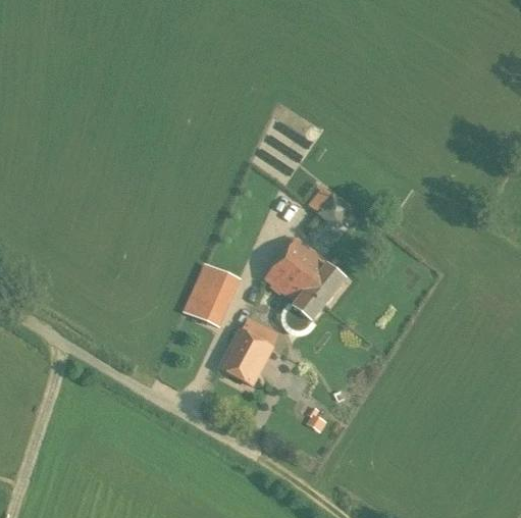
[(341,232),(358,214),(324,182),(307,200),(341,232)]
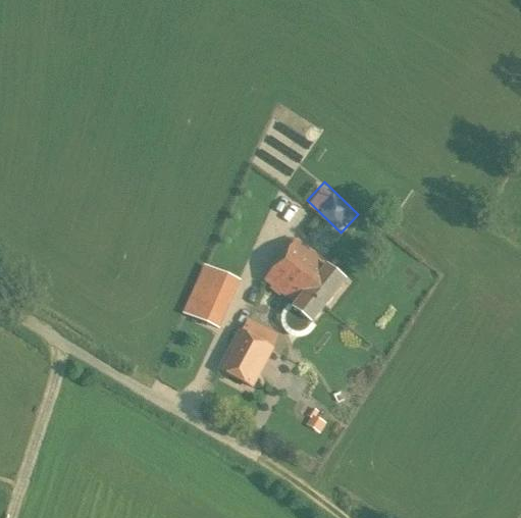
[(313,296),(323,304),(346,277),(297,238),(278,260),(290,269),(291,267),(310,283),(307,288),(315,294),(313,296)]
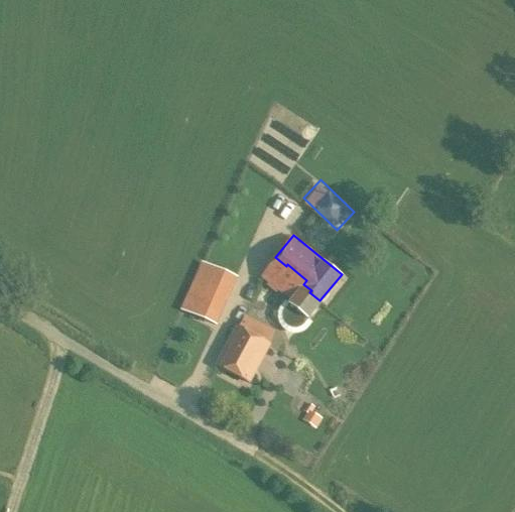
[(265,270),(264,271),(293,295),(289,300),(290,301),(285,308),(283,311),(283,315),(284,320),(286,323),(290,326),(293,327),(297,327),(301,326),(304,324),(306,321),(308,317),(306,316),(307,315),(319,300),(309,292),(311,290),(303,284),(306,280),(287,264),(286,266),(275,257),(265,270)]
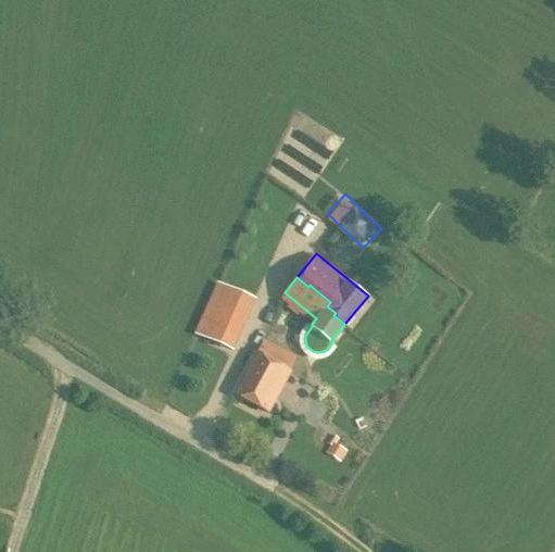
[(217,279),(194,331),(234,348),(256,297),(217,279)]
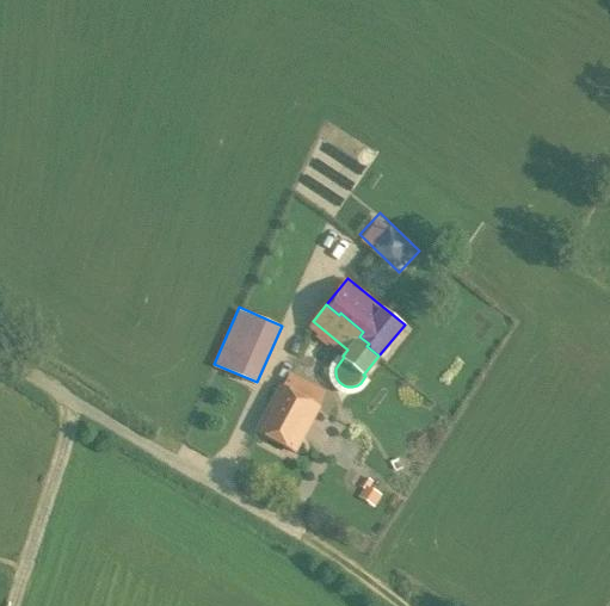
[(296,452),(321,403),(281,382),(254,431),(296,452)]
